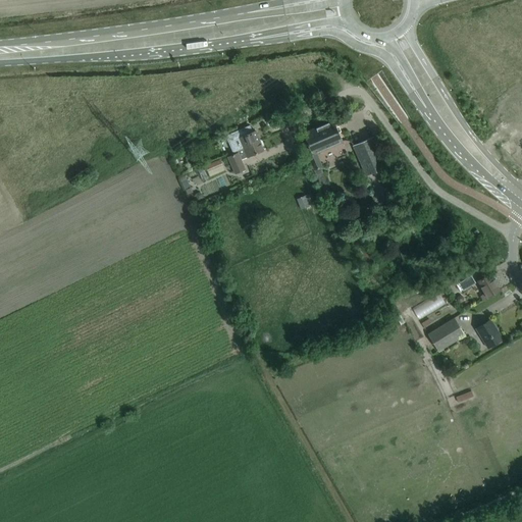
[(303,134),(307,143),(312,154),(308,156),(314,170),(322,167),(316,153),(343,141),(333,120),(303,134)]
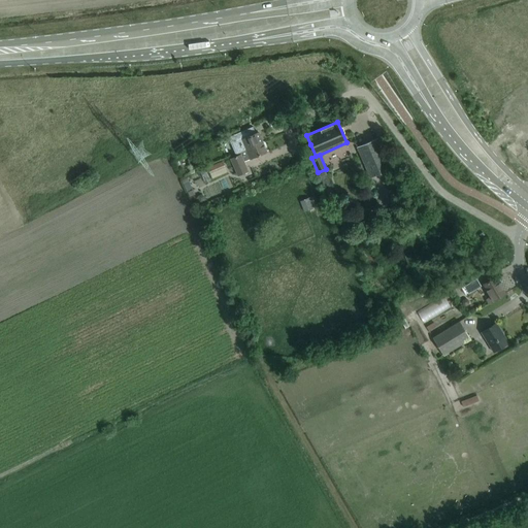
[(239,153),(263,142),(258,132),(255,133),(252,127),(228,137),(236,156),(240,155),(239,153)]
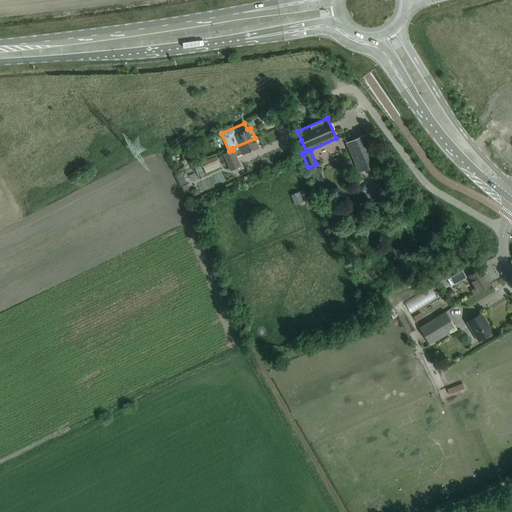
[(378,164),(369,144),(365,134),(346,143),(359,172),(378,164)]
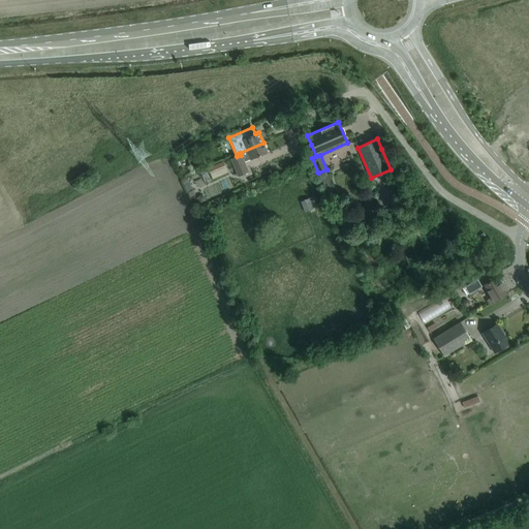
[(241,155),(237,156),(230,159),(238,176),(248,172),(244,162),(257,156),(268,152),(263,143),(240,153),(241,155)]
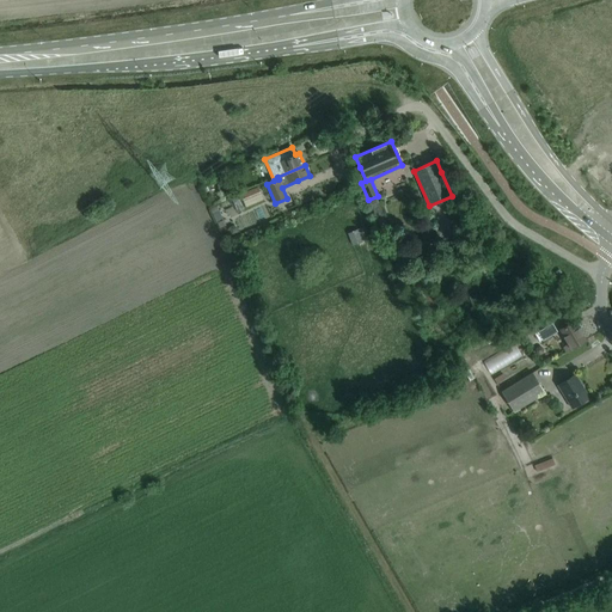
[(263,200),(257,187),(240,194),(246,208),(263,200)]
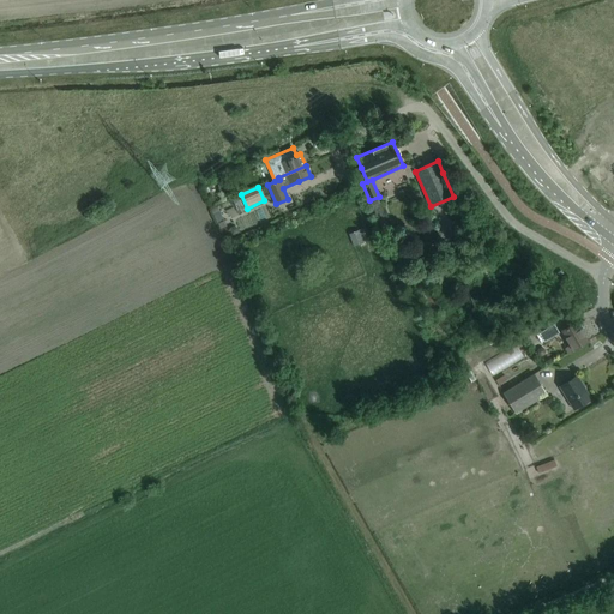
[(359,230),(348,234),(354,247),(363,244),(363,242),(368,240),(363,229),(359,230)]
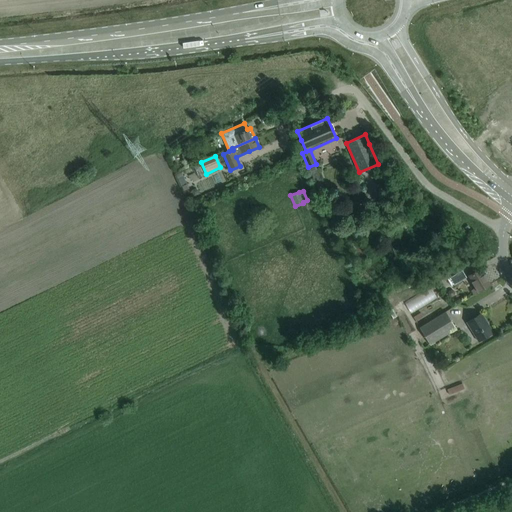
[(481,268),(472,274),(468,276),(475,288),(470,291),(473,295),(490,284),(481,268)]
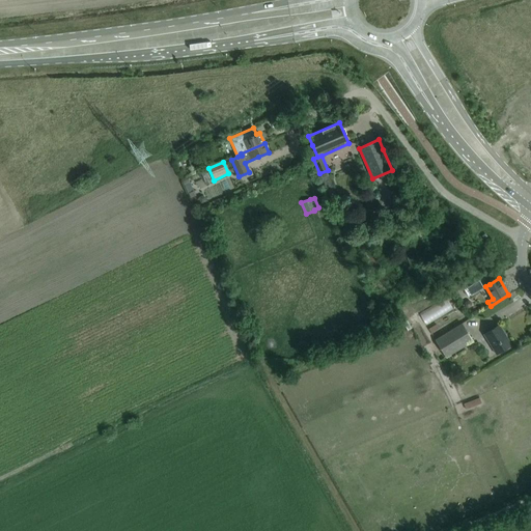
[(479,280),(464,289),(468,297),(483,287),(479,280)]
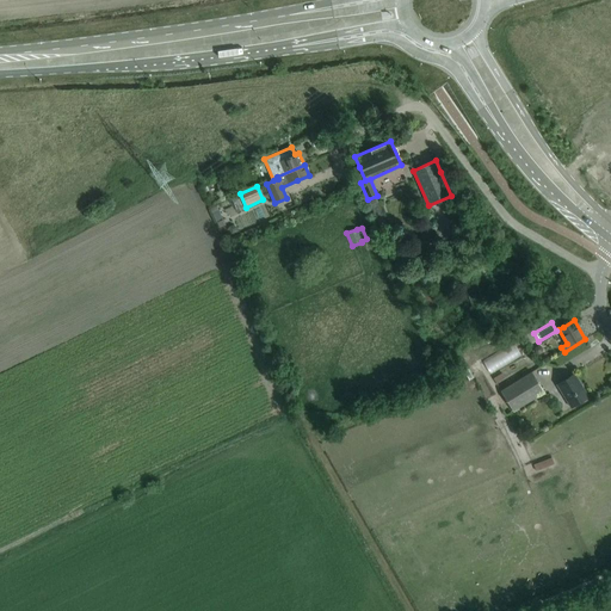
[(495,359),(528,347),(523,335),(491,347),(495,359)]
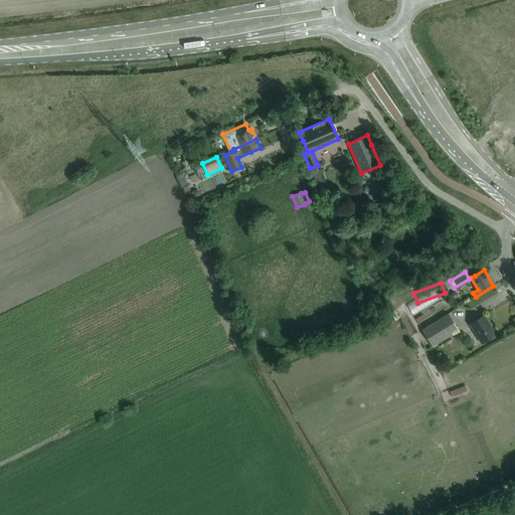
[(447,314),(421,330),(432,347),(458,331),(447,314)]
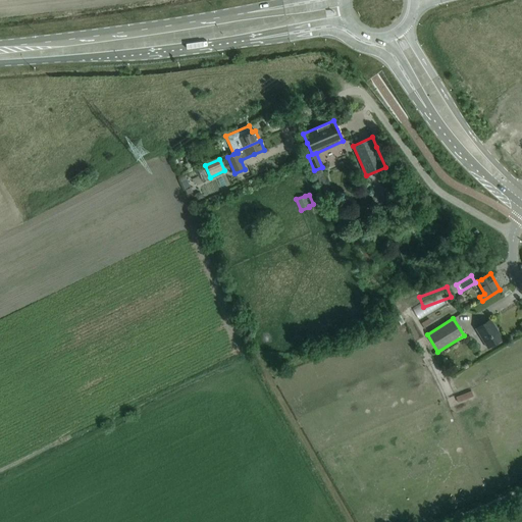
[(490,319),(482,324),(475,329),(487,349),(503,338),(490,319)]
